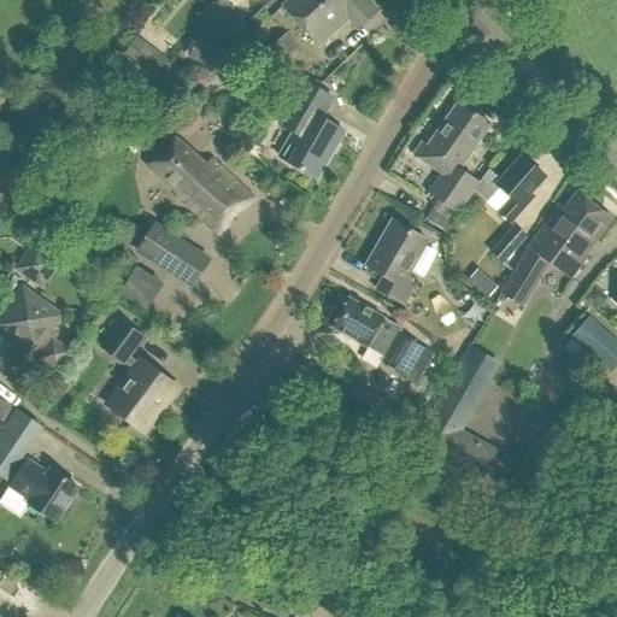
[(353,31),(376,12),(365,0),(288,0),(280,9),(316,48),(346,22),(353,31)]
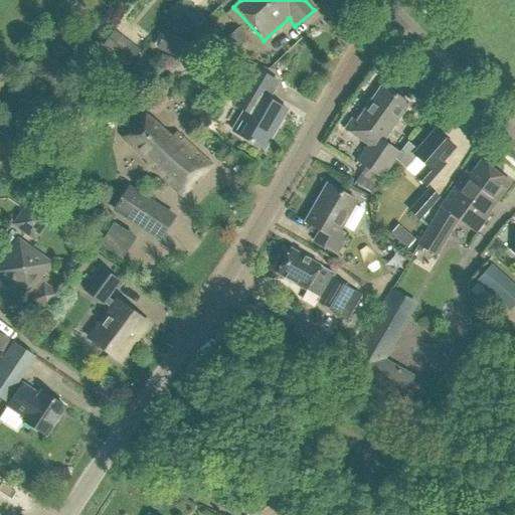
[(187,33),(200,21),(186,6),(168,22),(175,30),(187,33)]
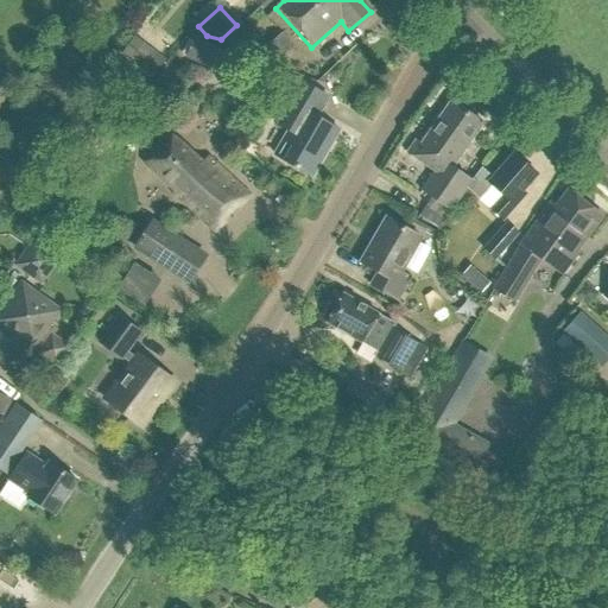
[(64,27),(57,38),(71,46),(77,37),(64,27)]
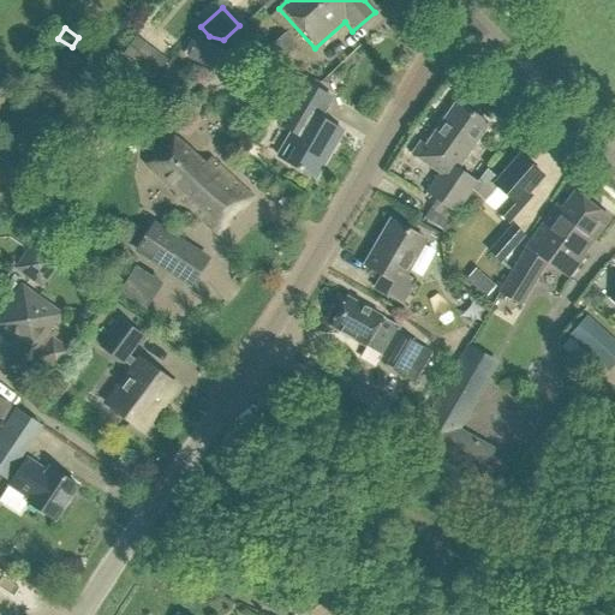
[(284,63),(299,49),(286,34),(270,48),(284,63)]
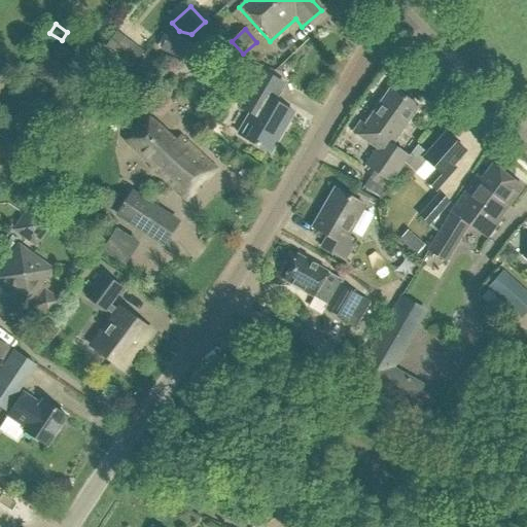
[(120,34),(108,48),(132,68),(144,54),(120,34)]
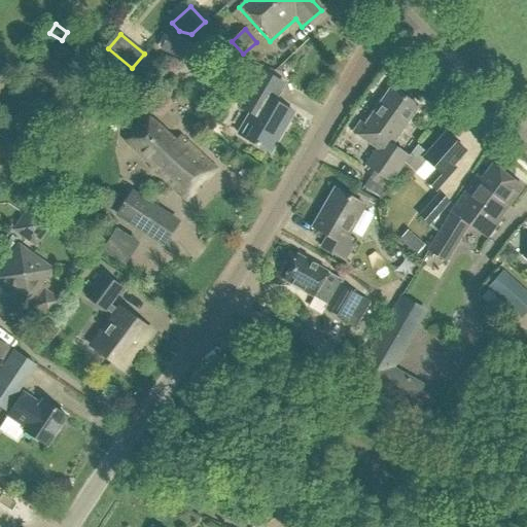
[(105,41),(97,35),(92,42),(100,48),(105,41)]
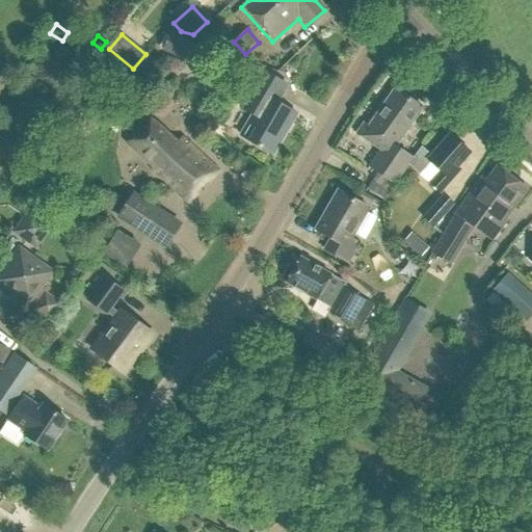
[(169,36),(164,49),(189,60),(194,48),(169,36)]
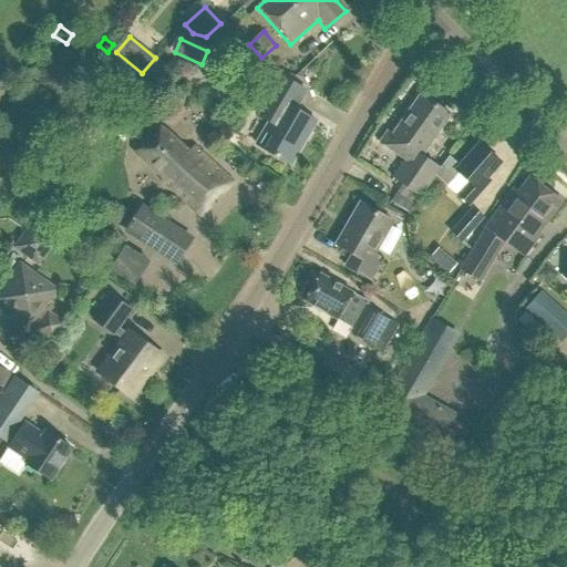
[(0,65),(0,95),(13,75),(0,65)]
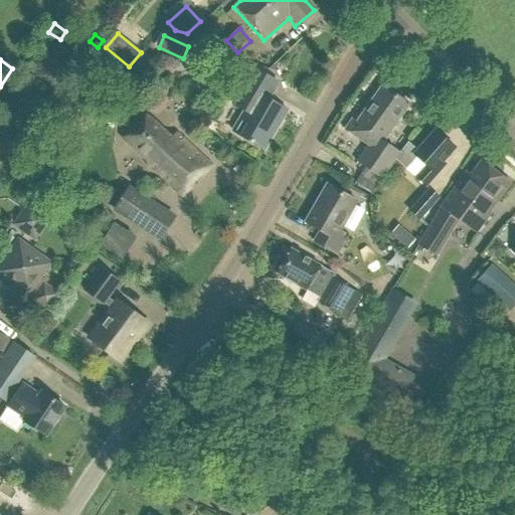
[(264,149),(288,110),(270,99),(279,83),(252,67),(230,104),(242,112),(231,130),(264,149)]
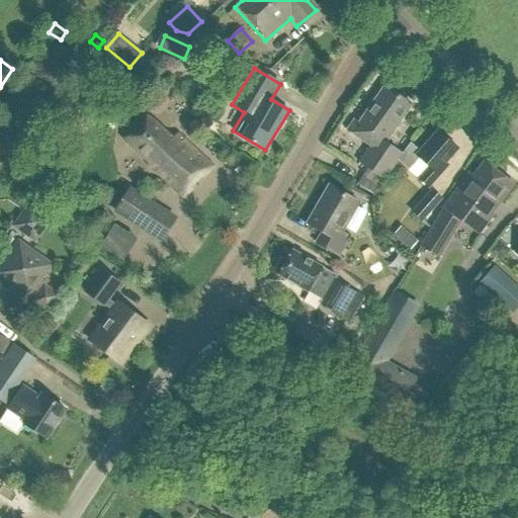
[(383,180),(397,162),(402,155),(384,143),(412,104),(385,85),(358,121),(355,118),(347,128),(371,147),(359,163),(383,180)]
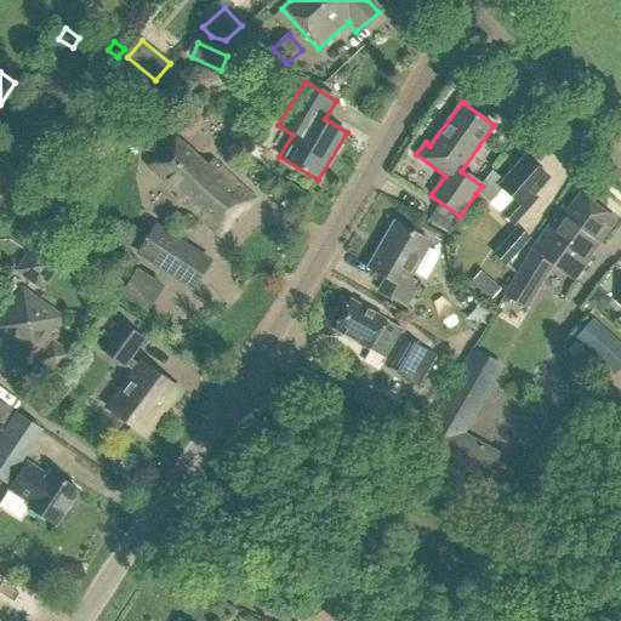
[(205,165),(175,137),(146,167),(220,237),(255,198),(211,158),(205,165)]
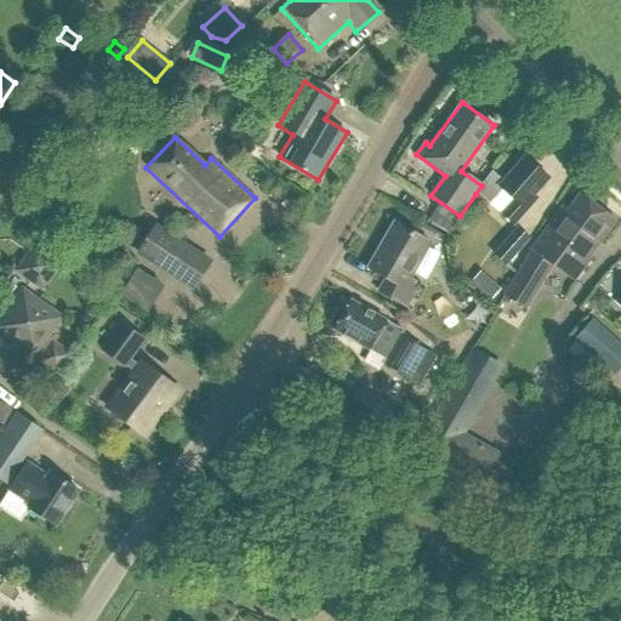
[(493,171),(482,186),(476,194),(489,205),(500,191),(512,200),(499,215),(513,227),(539,197),(535,193),(550,177),(524,155),(503,180),(493,171)]
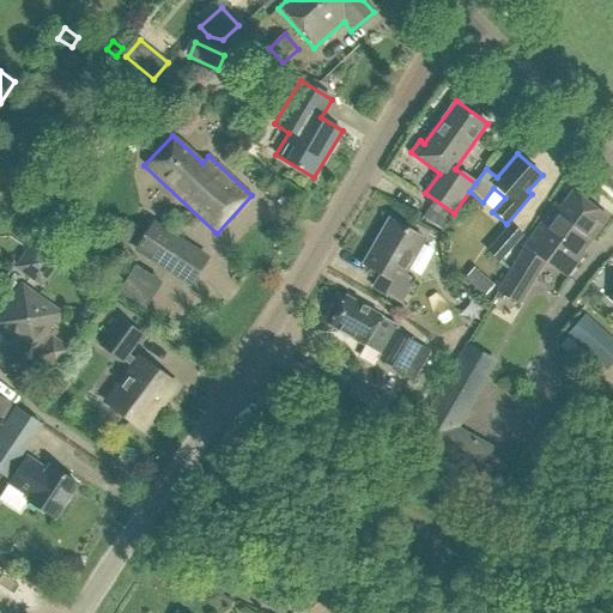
[(605,214),(572,192),(560,207),(556,204),(525,244),(497,290),(516,302),(544,259),(566,277),(584,253),(578,248),(587,237),(592,240),(608,218),(605,214)]
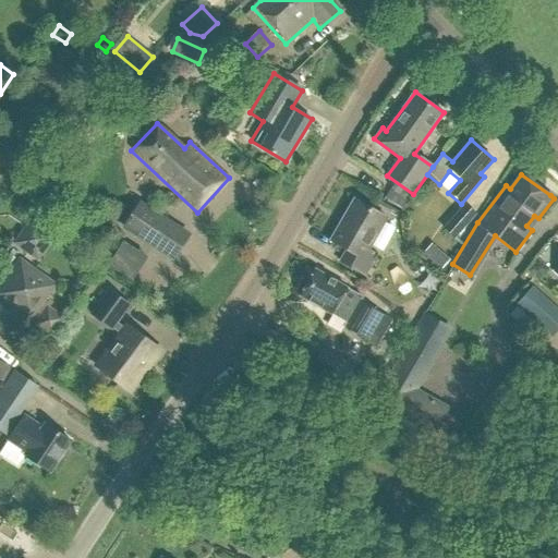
[(395,185),(385,199),(401,210),(411,196),(395,185)]
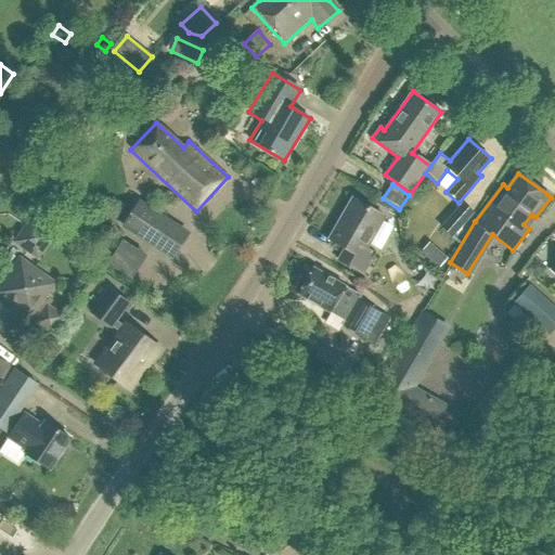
[(363,275),(376,254),(368,249),(386,217),(353,198),(331,239),(346,248),(338,260),(363,275)]
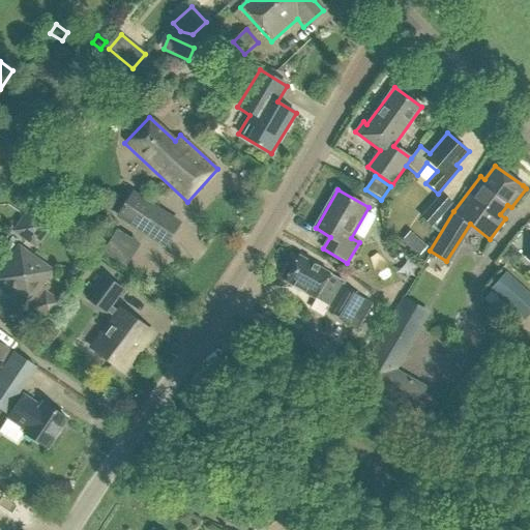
[(167,247),(182,224),(135,193),(119,217),(167,247)]
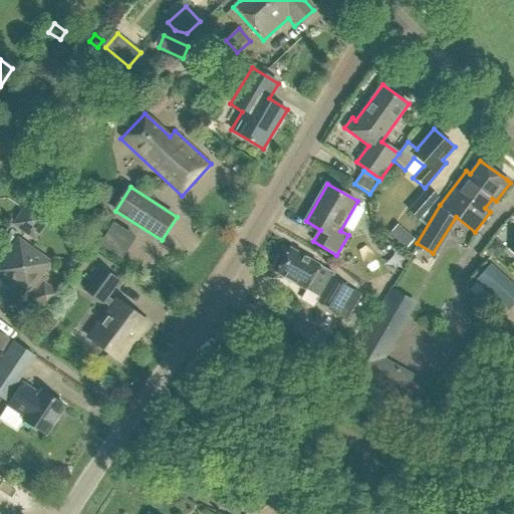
[(420,221),(440,198),(429,189),(409,211),(420,221)]
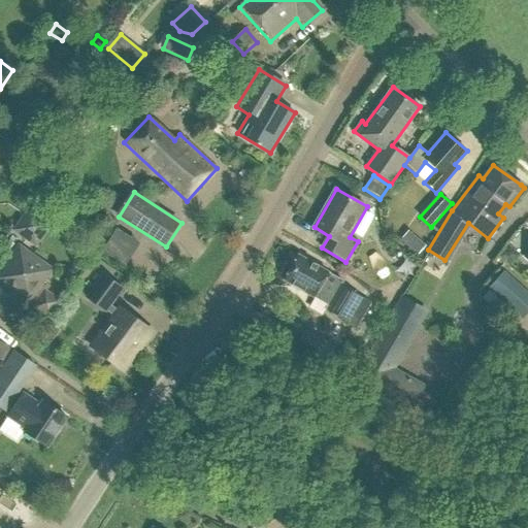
[(37,248),(54,225),(30,207),(13,231),(37,248)]
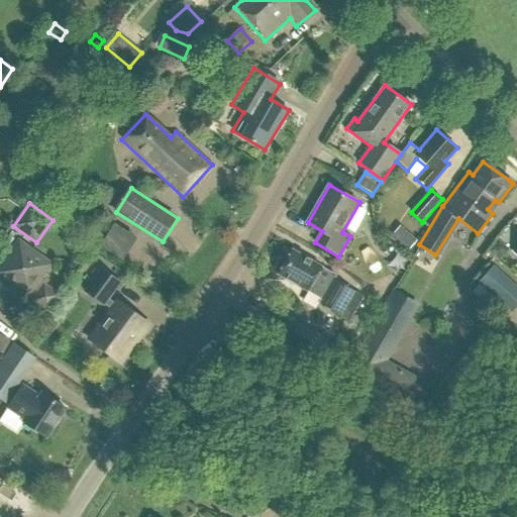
[(417,238),(400,224),(392,233),(409,247),(417,238)]
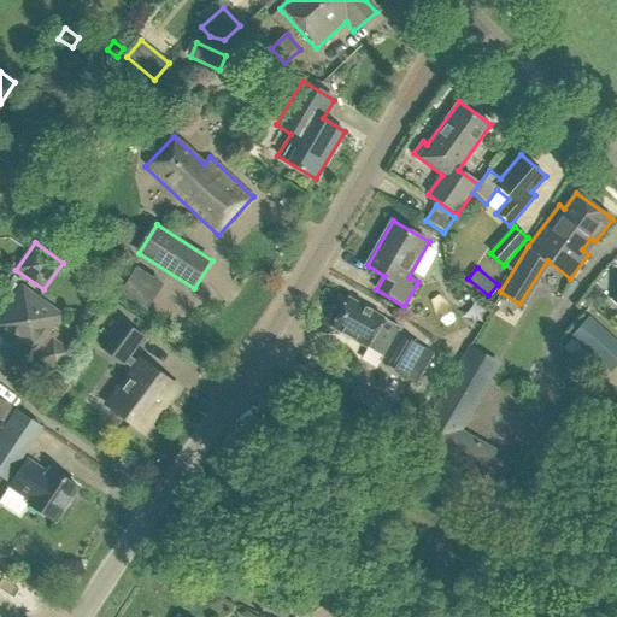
[(72,352),(56,341),(58,338),(48,329),(58,316),(23,291),(0,321),(0,327),(33,351),(37,344),(45,348),(39,357),(58,372),(72,352)]
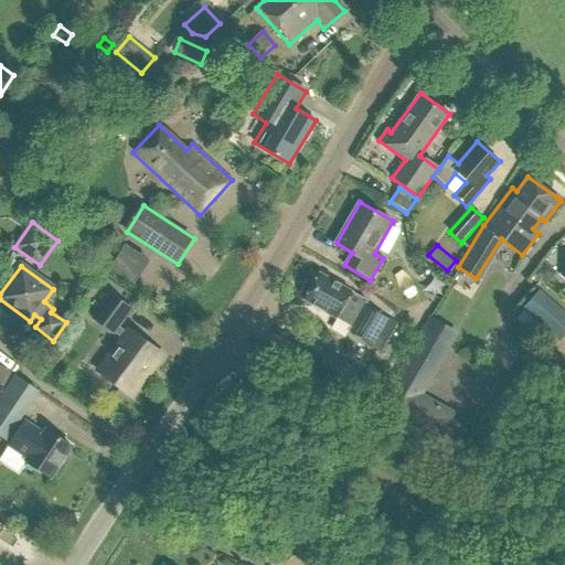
[(372,347),(373,345),(381,350),(396,326),(364,306),(368,301),(320,273),(304,299),(350,328),(348,332),(372,347)]
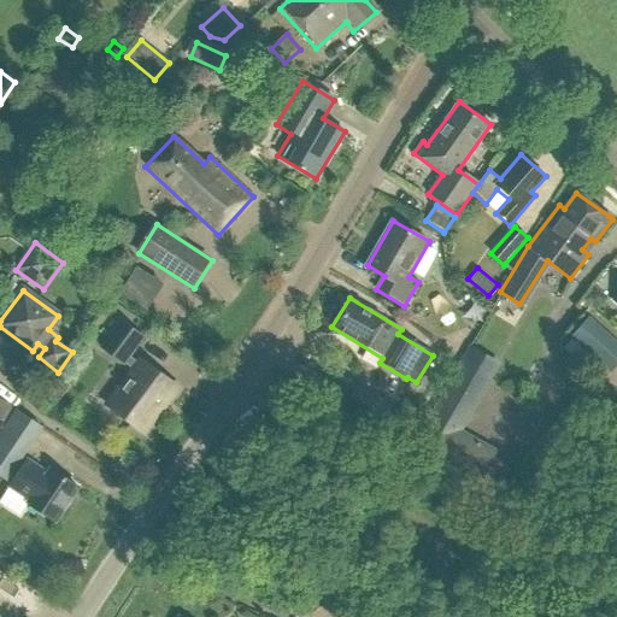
[(139,360),(129,353),(142,334),(118,317),(100,345),(123,362),(124,360),(134,368),(110,404),(146,429),(177,382),(141,357),(139,360)]
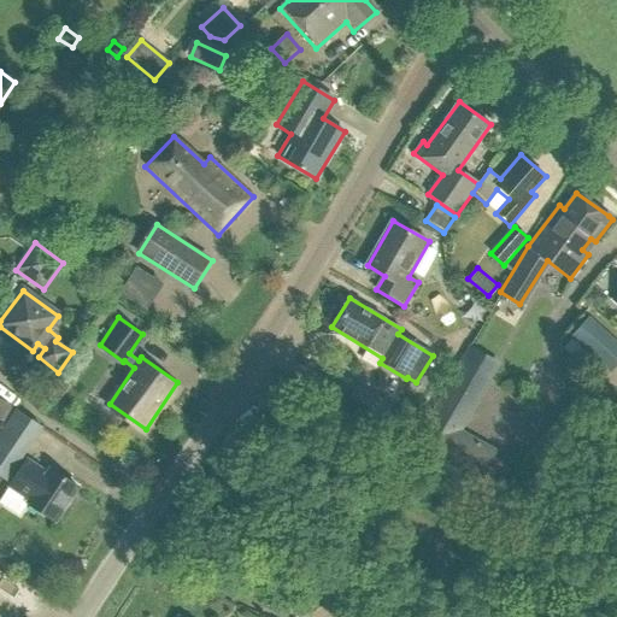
[(616,342),(588,317),(570,338),(609,372),(616,363),(616,342)]
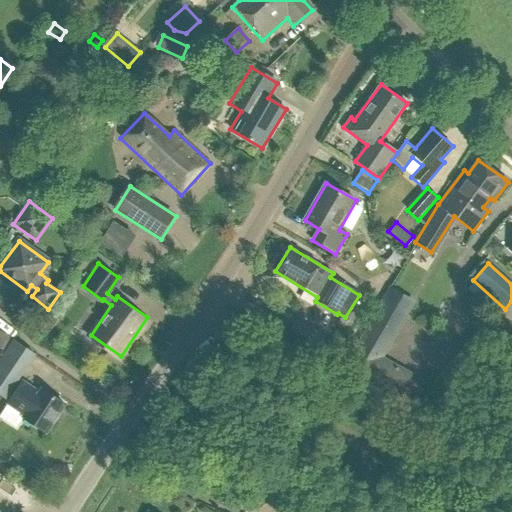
[(381,304),(344,369),(365,381),(361,388),(387,403),(391,396),(399,400),(413,376),(384,359),(385,357),(407,319),(381,304)]
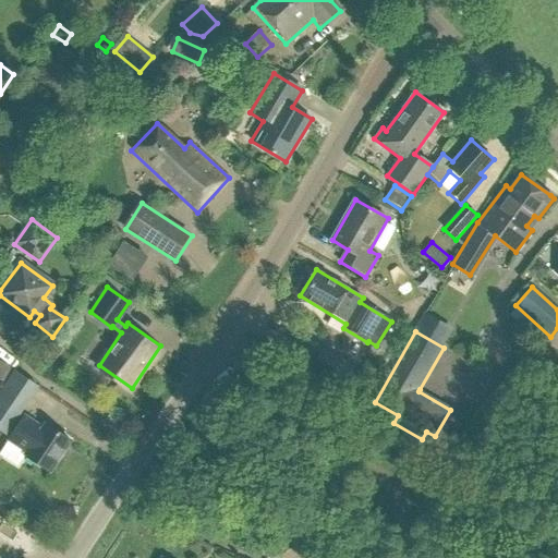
[(342,390),(356,366),(324,348),(310,371),(342,390)]
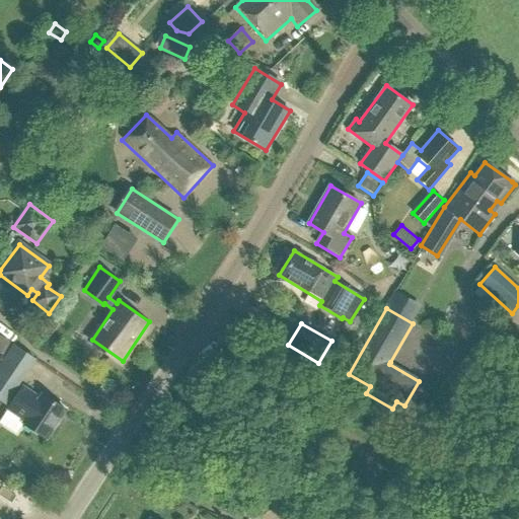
[(50,327),(41,338),(51,347),(60,338),(50,327)]
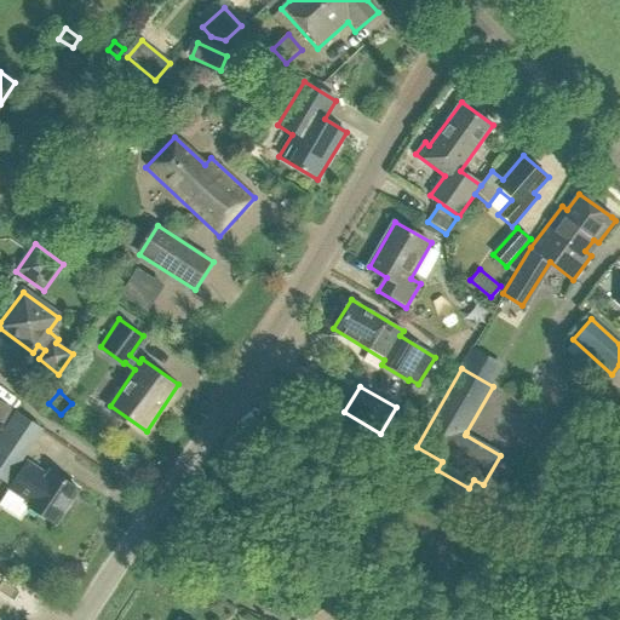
[(0,430),(12,409),(0,402),(0,430)]
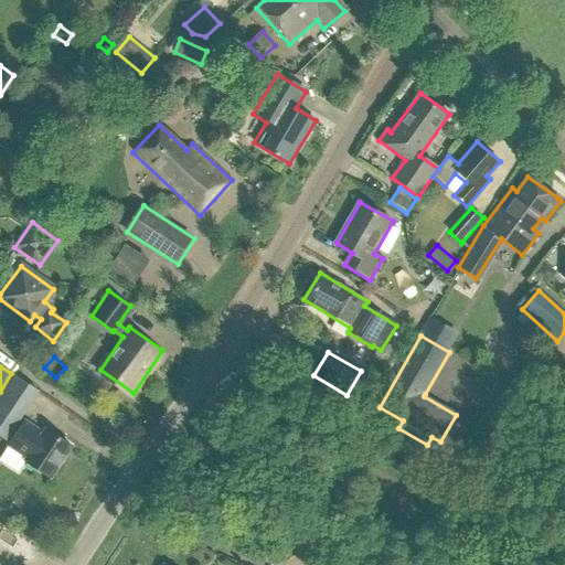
[(0,436),(6,440),(40,391),(17,374),(0,397),(0,436)]
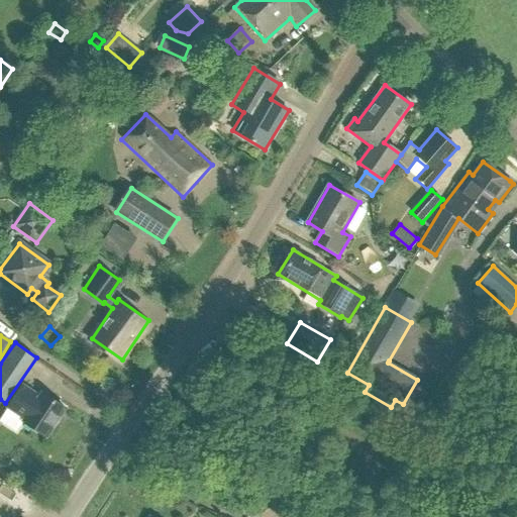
[(39,396),(21,384),(6,407),(24,419),(22,421),(44,437),(65,408),(41,392),(39,396)]
